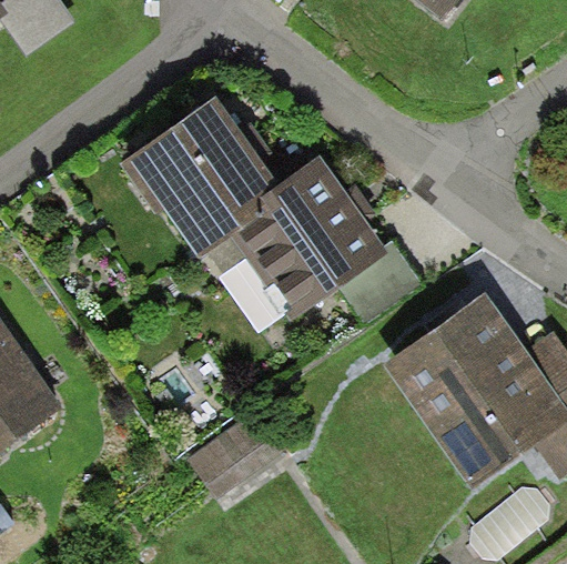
[(0,0),(6,9),(0,12),(0,17),(24,52),(74,18),(61,0),(0,0)]
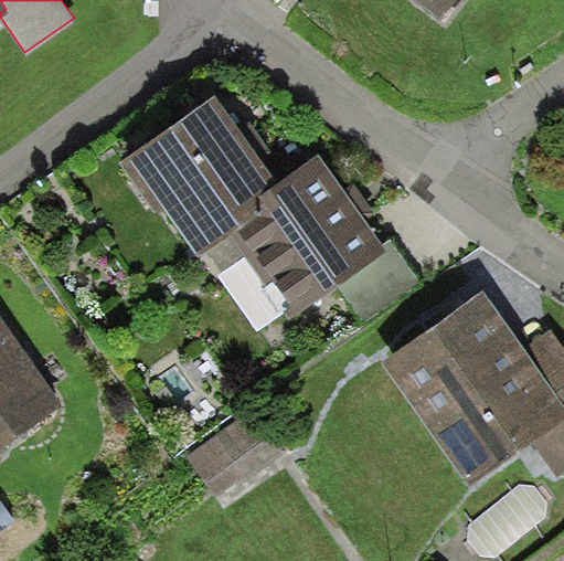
[(417,0),(440,18),(450,4),(454,0),(417,0)]
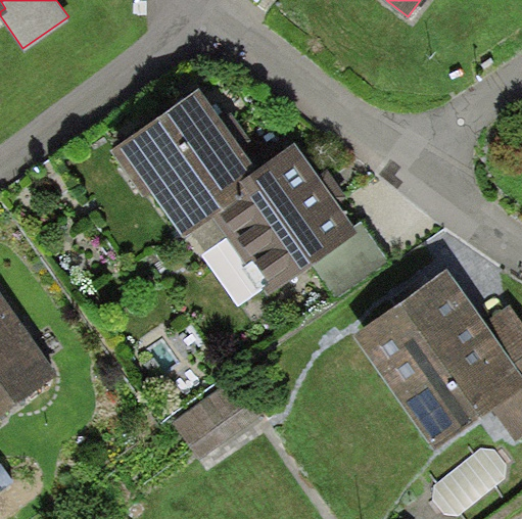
[(314,262),(359,230),(353,224),(337,200),(347,193),(328,167),(318,175),(295,142),(255,171),(198,88),(109,149),(142,196),(151,191),(196,255),(225,235),(244,264),(252,258),(274,289),(314,262)]
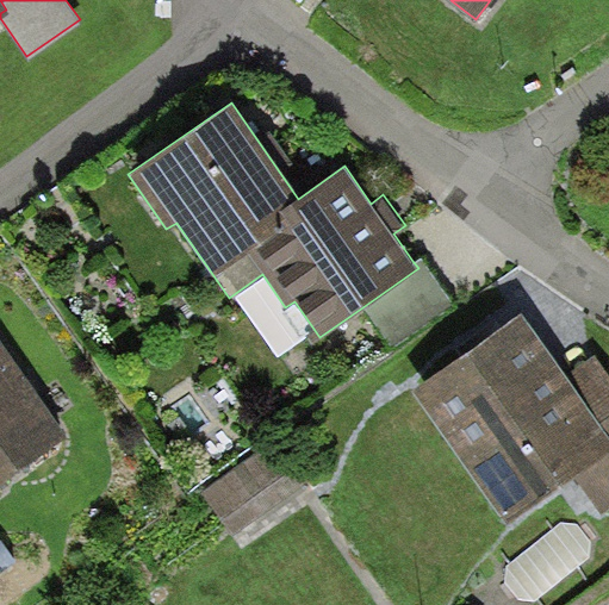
[(421,256),(412,261),(418,268),(366,305),(392,343),(453,301),(421,256)]
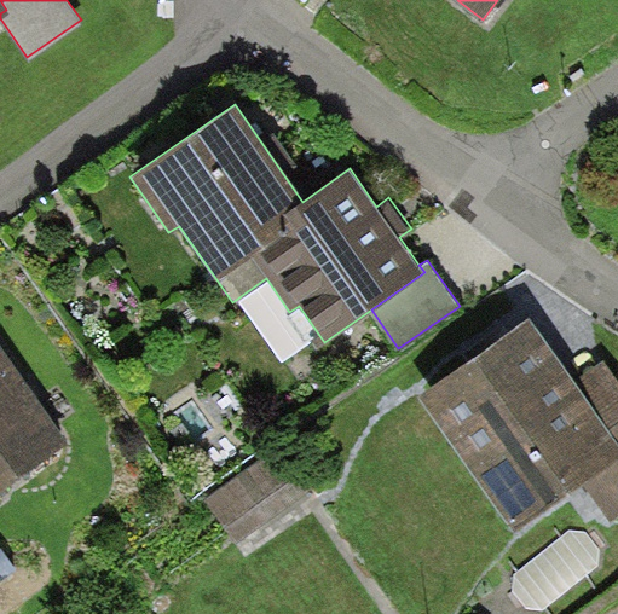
[(617,442),(573,380),(529,317),(419,394),(515,531),(585,481),(617,458),(617,442)]
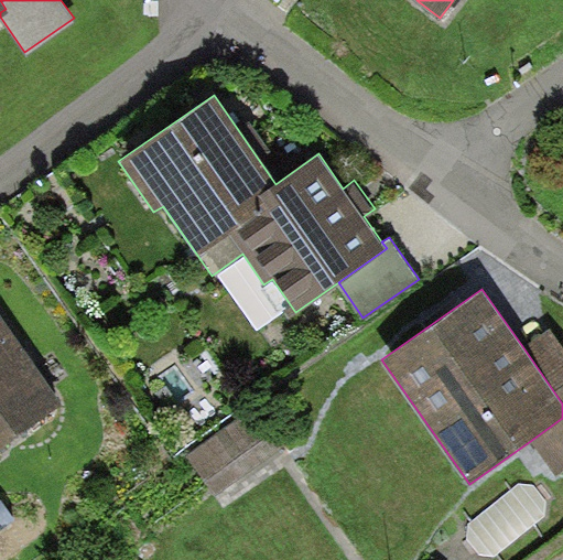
[(0,448),(62,405),(0,315),(0,448)]
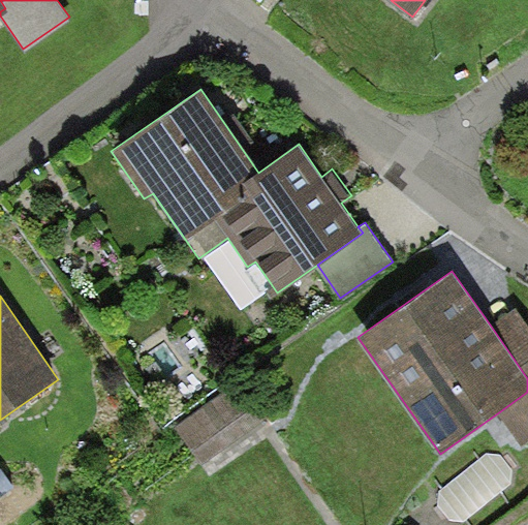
[(527,323),(516,306),(490,325),(527,378),(527,392),(500,411),(523,443),(527,439),(527,323)]
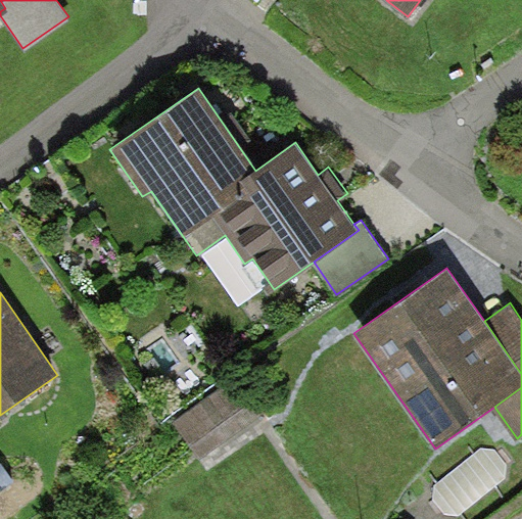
[(238,373),(173,418),(199,457),(266,412),(238,373)]
